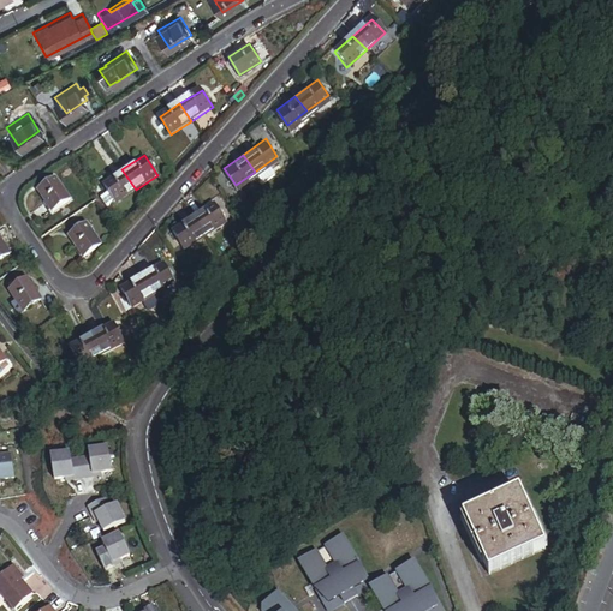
[(108,208),(136,190),(121,169),(100,184),(106,191),(100,196),(108,208)]
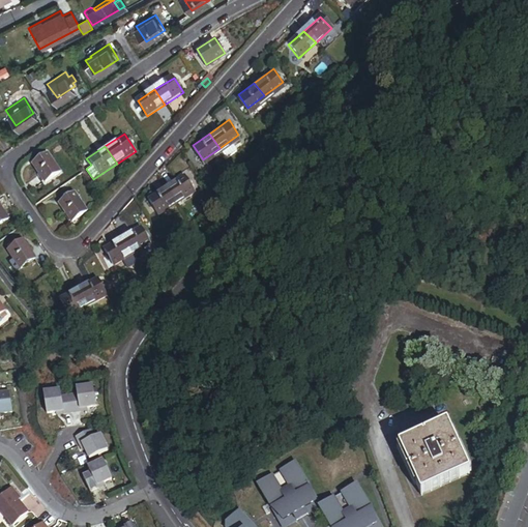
[(47,153),(32,164),(45,181),(59,172),(47,153)]
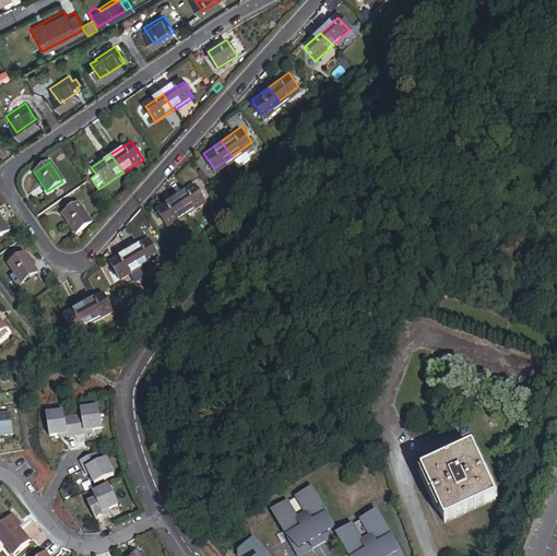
[(192,179),(173,193),(182,208),(202,193),(192,179)]
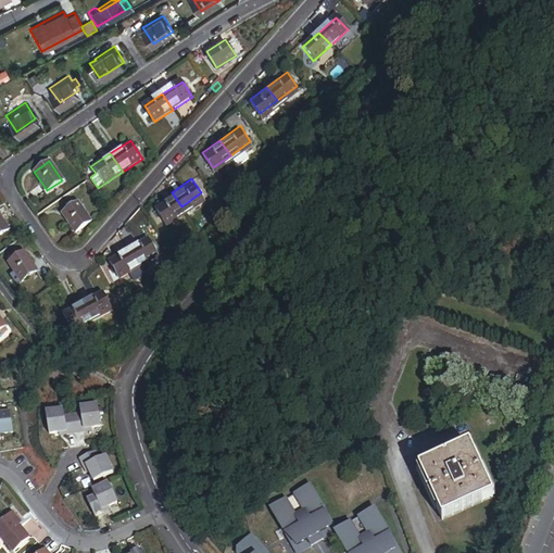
[(181,206),(172,192),(153,204),(163,218),(181,206)]
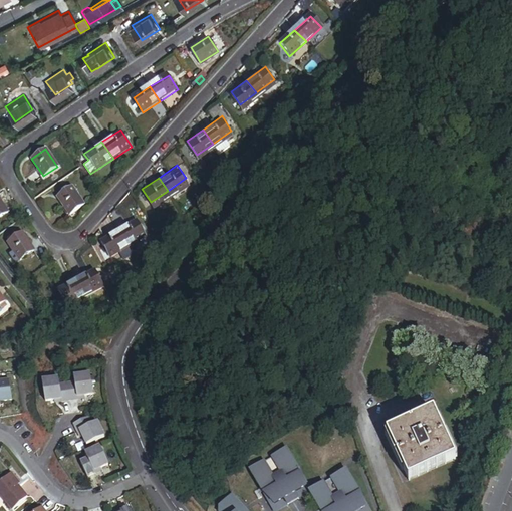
[(58,191),(52,195),(64,213),(79,203),(67,185),(62,188),(61,186),(56,189),(58,191)]
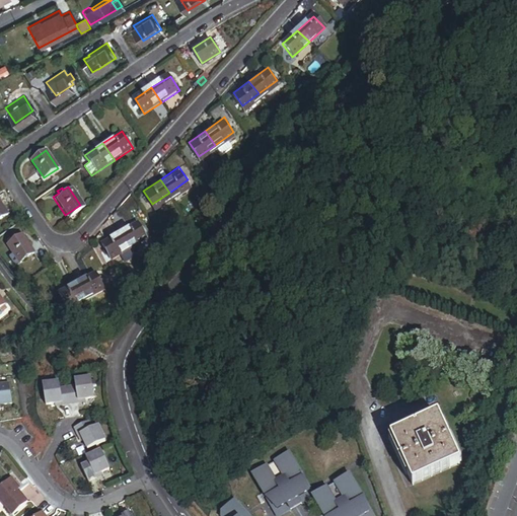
[(0,219),(8,214),(0,202),(0,219)]
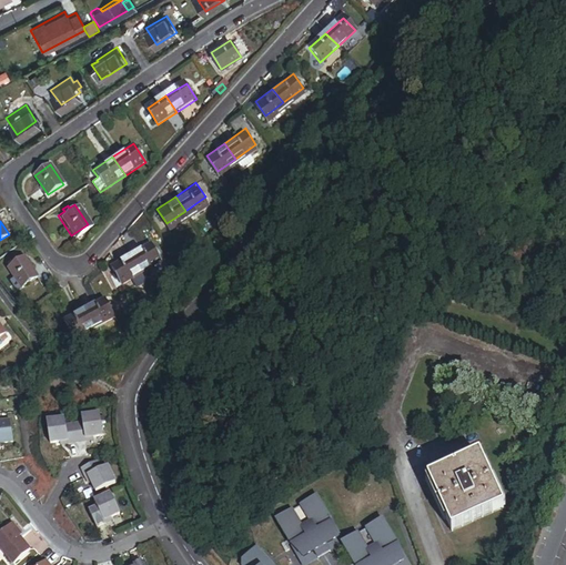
[(149,235),(128,249),(138,264),(158,251),(149,235)]
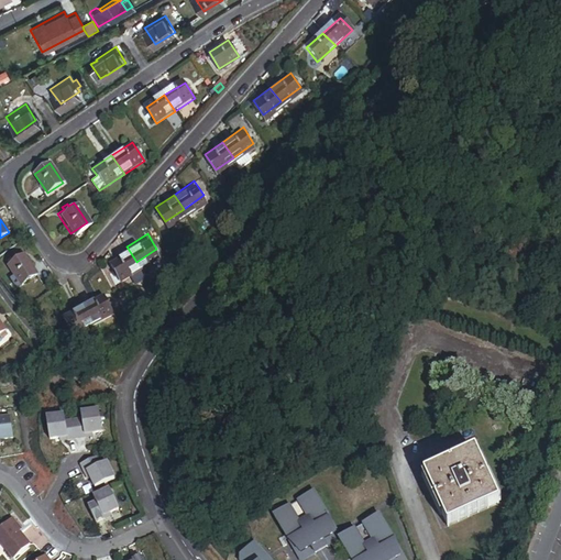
[(127,246),(108,259),(112,264),(110,265),(112,268),(114,267),(118,274),(136,262),(127,246)]
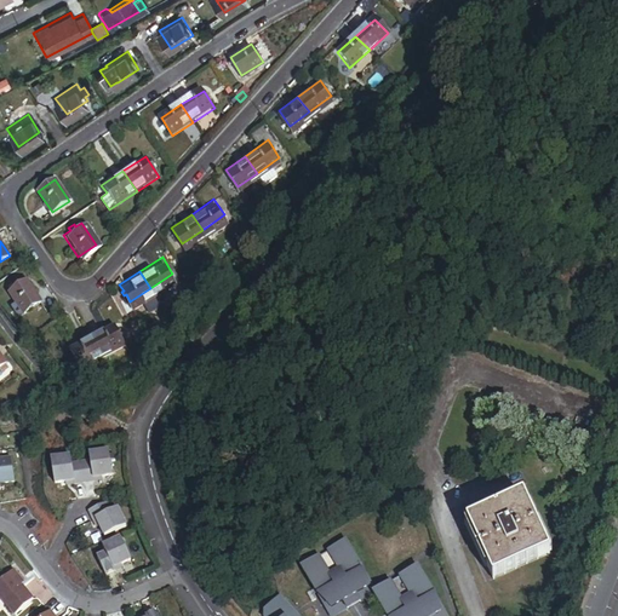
[(28,280),(12,291),(18,300),(35,289),(28,280)]
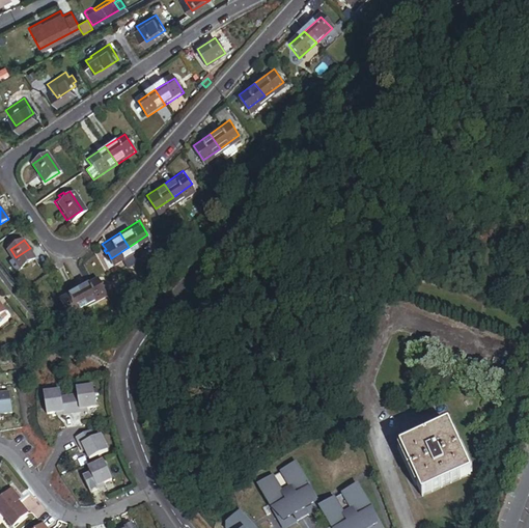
[(16,257),(10,249),(9,250),(21,268),(36,257),(30,248),(16,257)]
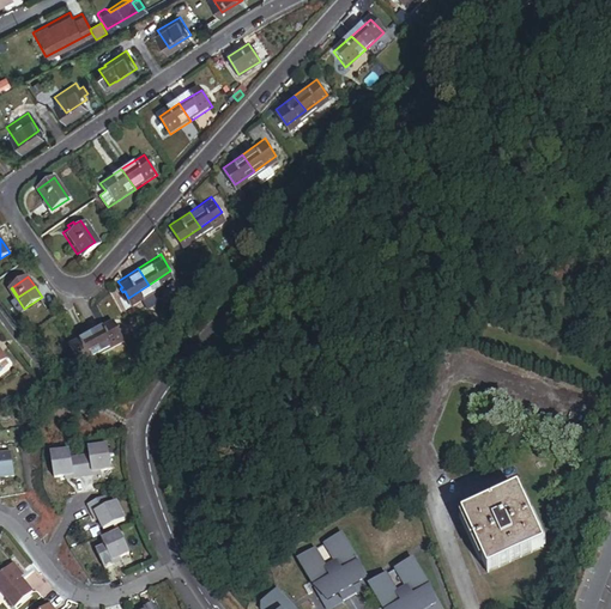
[(114,315),(91,329),(103,347),(126,333),(114,315)]
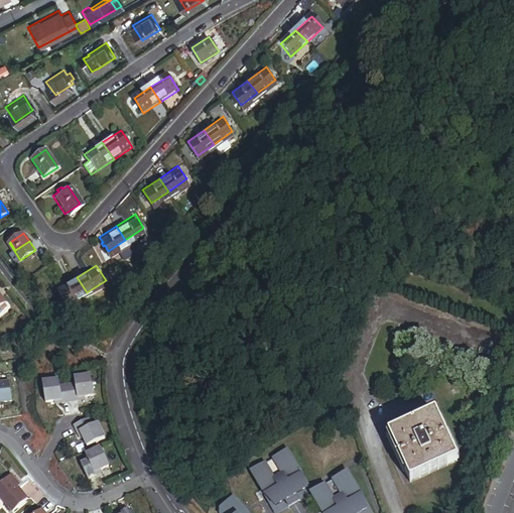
[(87,292),(77,277),(60,287),(70,302),(87,292)]
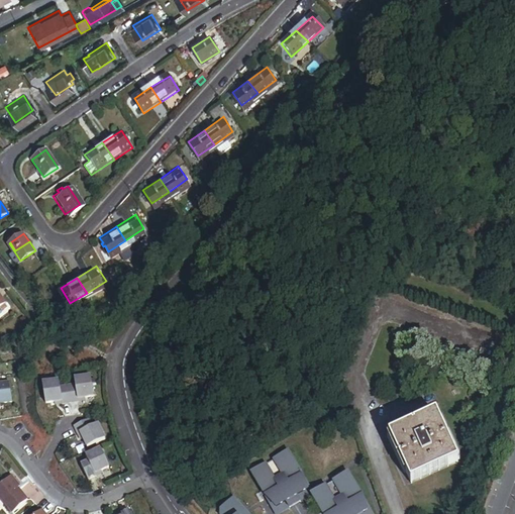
[(59,378),(42,381),(45,401),(55,399),(62,398),(63,400),(78,398),(77,395),(85,394),(93,393),(90,373),(74,376),(75,381),(60,384),(59,378)]
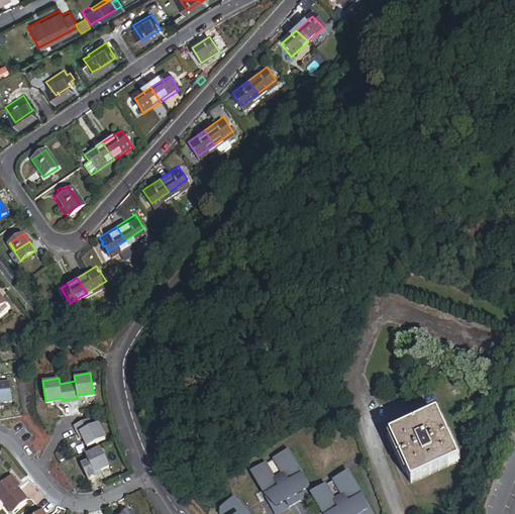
[(0,399),(12,398),(9,379),(0,380),(0,399)]
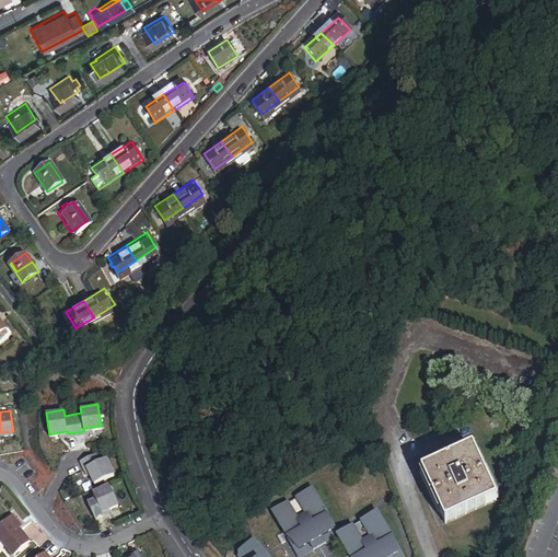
[(419,471),(442,522),(493,499),(469,448),(419,471)]
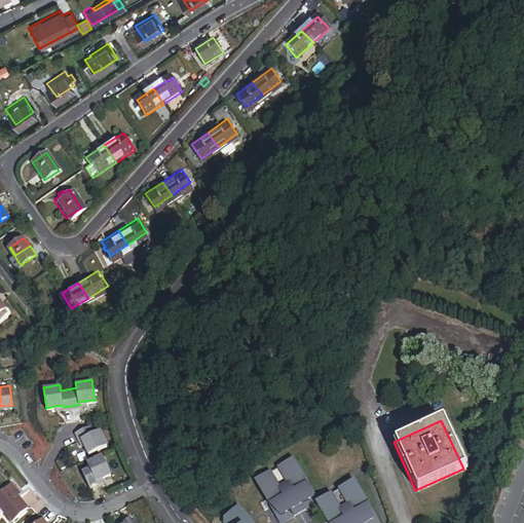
[(90,422),(75,430),(79,437),(81,436),(84,443),(87,451),(107,442),(100,427),(94,430),(90,422)]
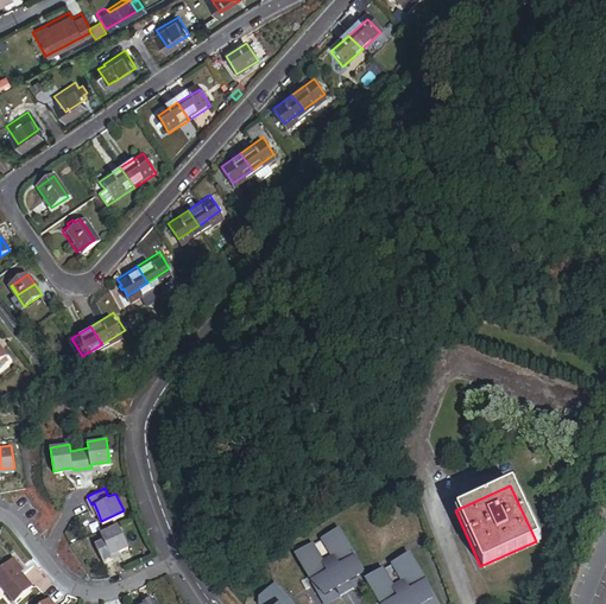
[(118,522),(100,531),(103,538),(95,541),(103,559),(112,555),(111,553),(119,550),(128,545),(118,522)]
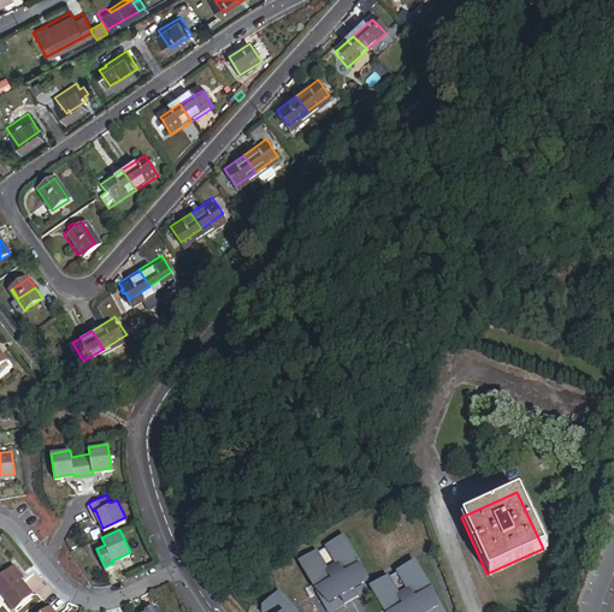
[(341,535),(297,562),(326,611),(369,587),(382,611),(438,611),(441,611),(412,562),(370,586),(341,535)]
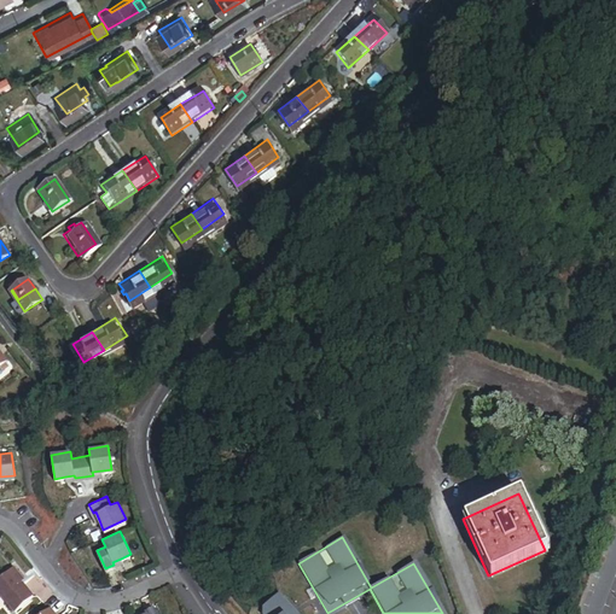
[(0,591),(15,608),(33,592),(18,576),(21,573),(13,565),(0,576),(0,591)]
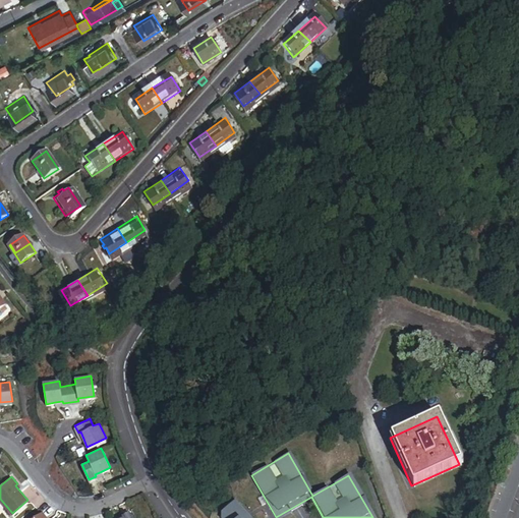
[(249,517),(232,499),(220,510),(220,517),(249,517)]
